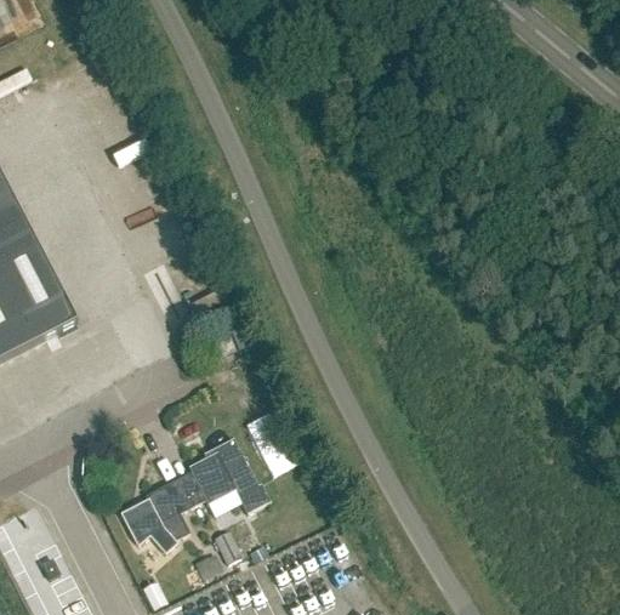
[(0,168),(0,362),(79,320),(0,168)]
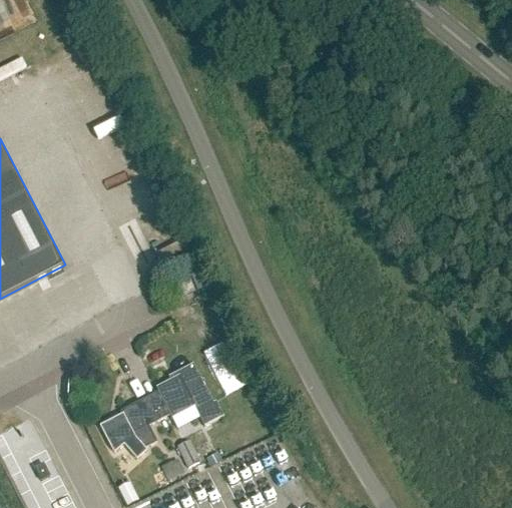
[(154,252),(180,240),(175,230),(149,242),(154,252)]
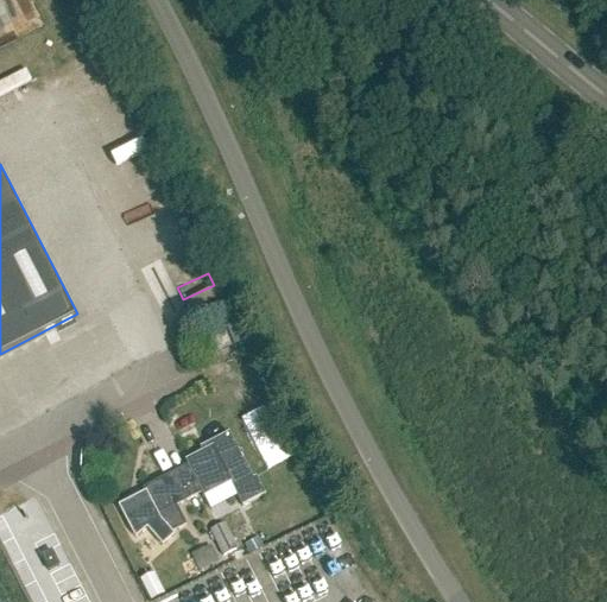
[(194,321),(197,342),(223,336),(220,315),(194,321)]
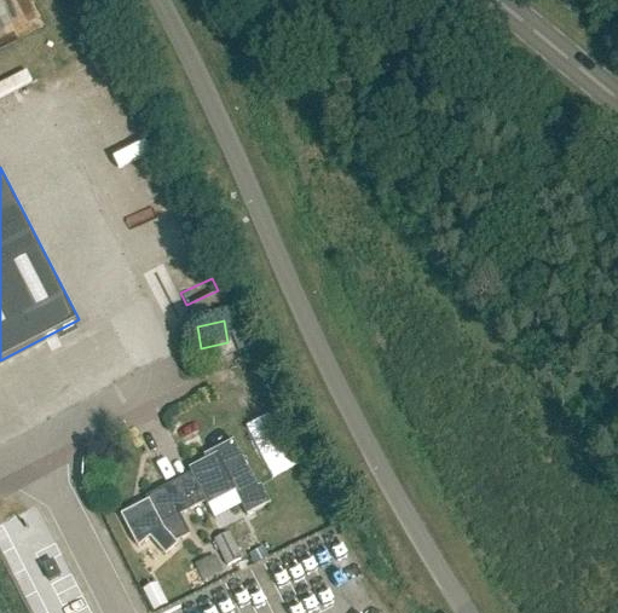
[(188,467),(197,485),(186,490),(194,503),(206,497),(208,501),(234,487),(246,512),(267,499),(259,484),(256,485),(231,438),(212,447),(214,452),(188,467)]
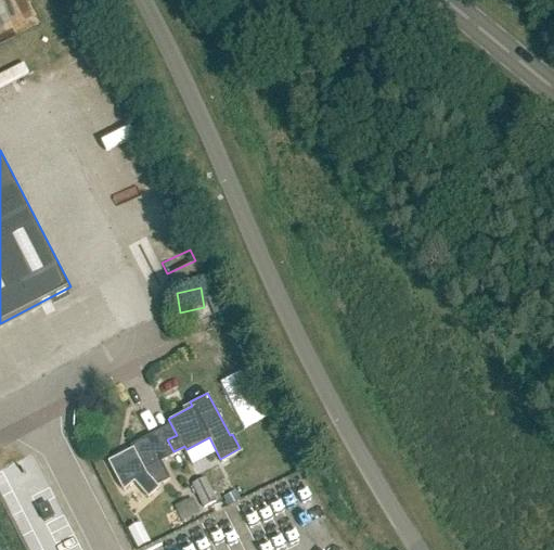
[(170,475),(162,458),(174,451),(167,439),(159,426),(146,433),(145,432),(128,440),(130,445),(106,458),(120,484),(124,487),(132,477),(147,491),(155,484),(170,475)]
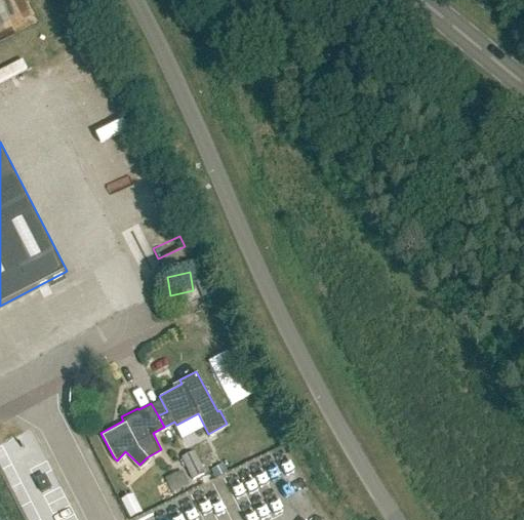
[(194,448),(183,454),(193,476),(204,471),(194,448)]
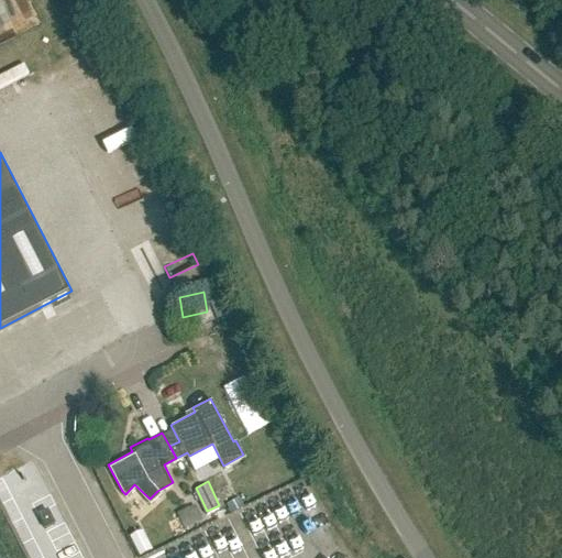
[(55,520),(47,505),(39,510),(46,524),(55,520)]
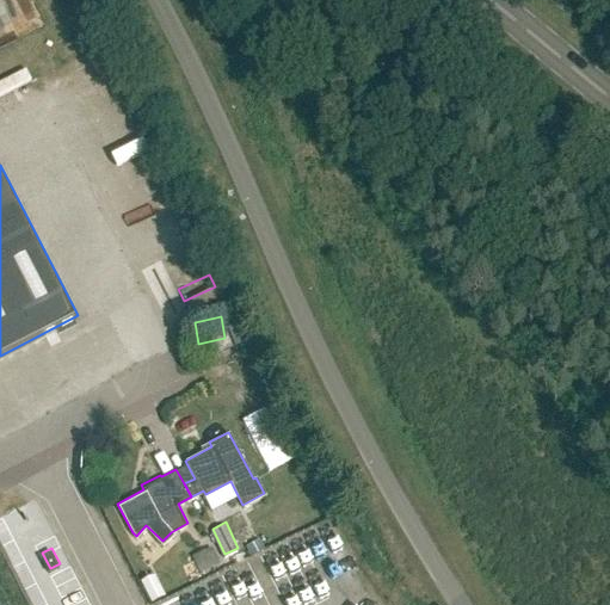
[(154,572),(141,578),(153,599),(165,592),(154,572)]
